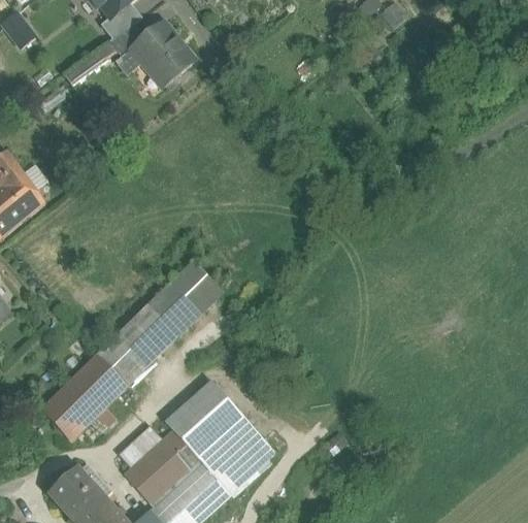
[(92,0),(98,7),(101,5),(111,18),(134,0),(92,0)]
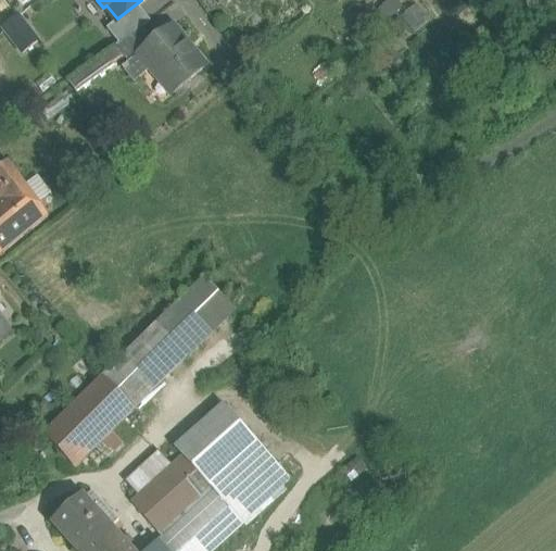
[(142,24),(115,44),(117,46),(124,53),(128,60),(129,61),(140,52),(139,51),(153,39),(142,24)]
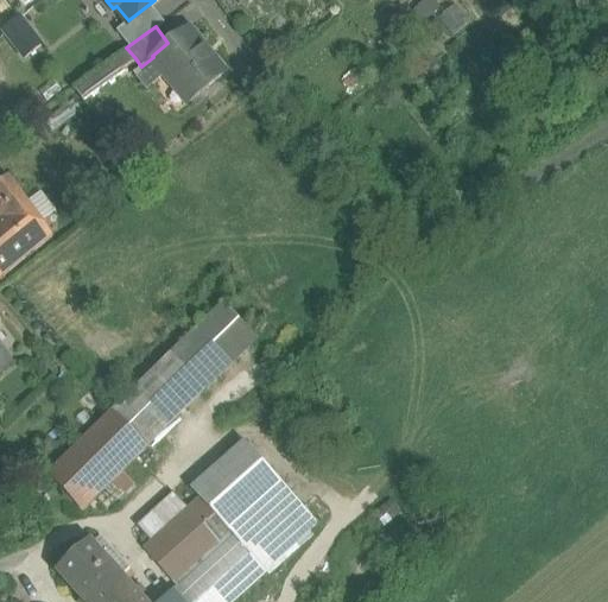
[(168,43),(152,56),(153,57),(141,67),(140,65),(134,70),(147,86),(164,70),(188,100),(225,70),(189,26),(168,43)]
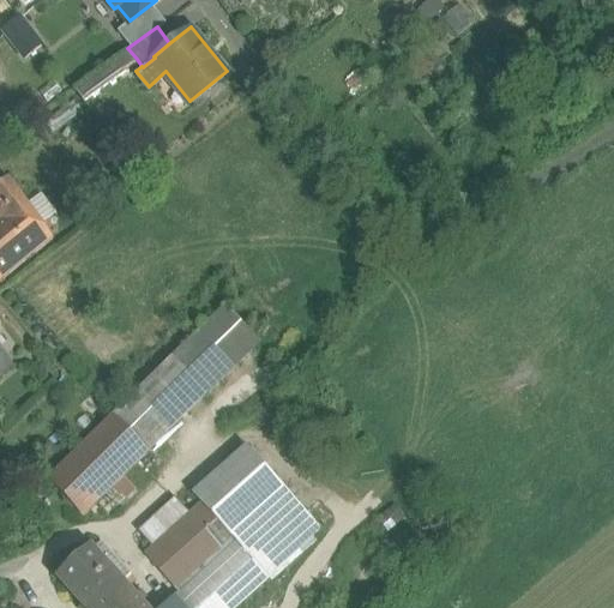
[(130,50),(77,88),(84,97),(137,59),(130,50)]
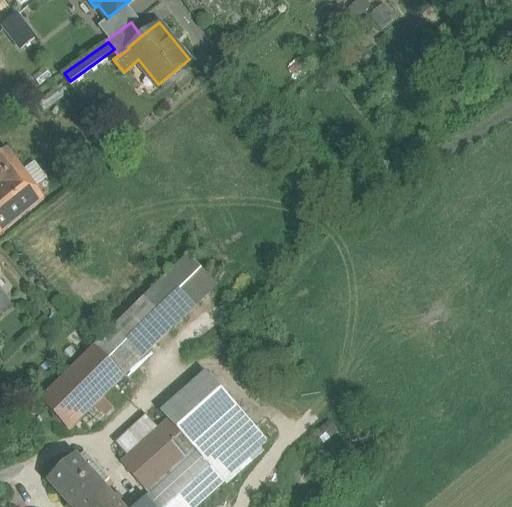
[(62,79),(37,98),(43,107),(69,88),(62,79)]
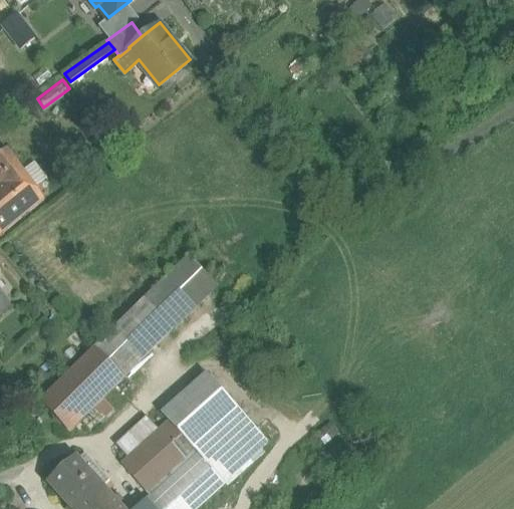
[(129,124),(113,136),(120,144),(135,133),(129,124)]
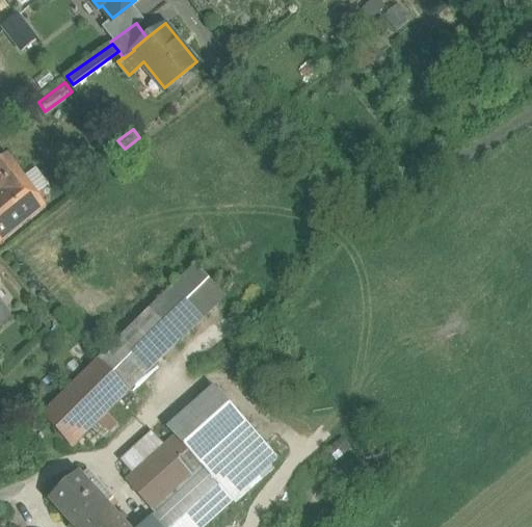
[(0,238),(45,202),(7,152),(0,157),(0,238)]
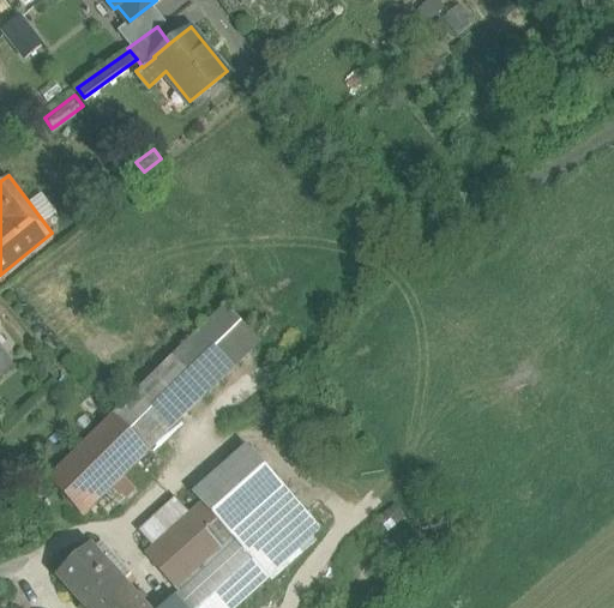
[(223,304),(113,410),(145,445),(256,336),(223,304)]
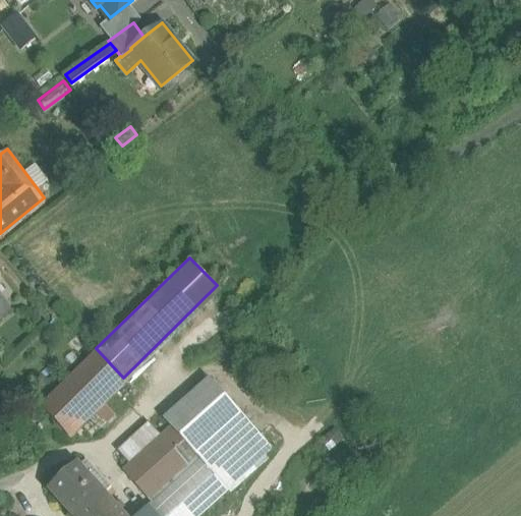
[(0,313),(9,306),(0,294),(0,313)]
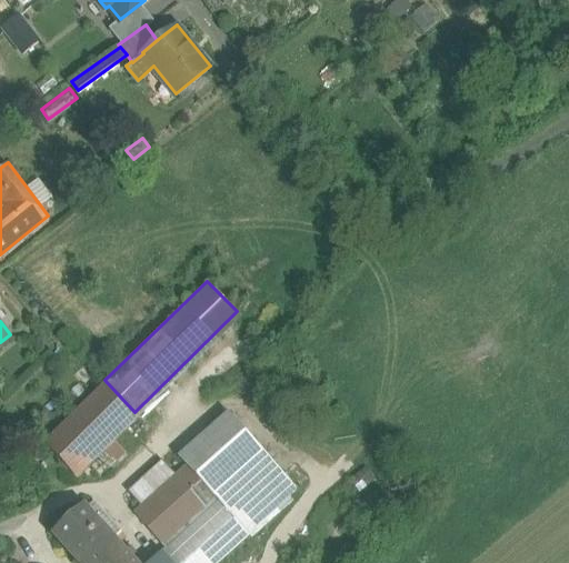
[(135,412),(105,380),(45,439),(77,473),(137,414),(135,412)]
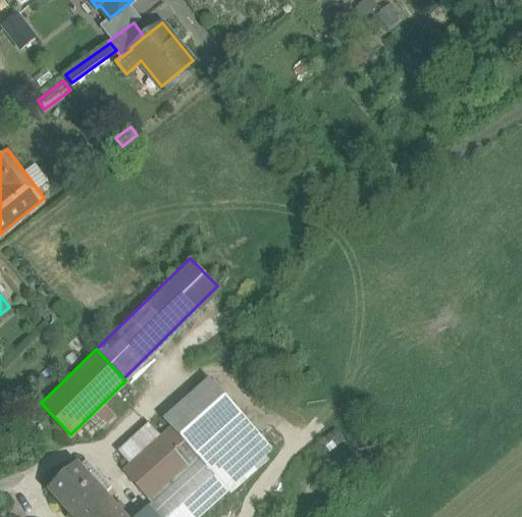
[(242,412),(209,375),(163,416),(171,425),(162,433),(187,461),(196,453),(242,412)]
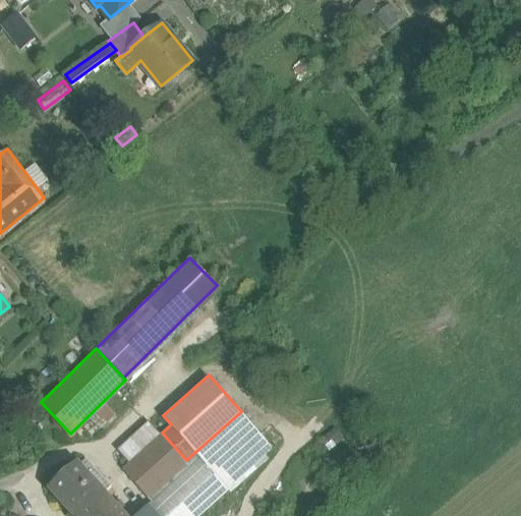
[(241,411),(195,452),(226,485),(227,484),(272,446),(241,411)]
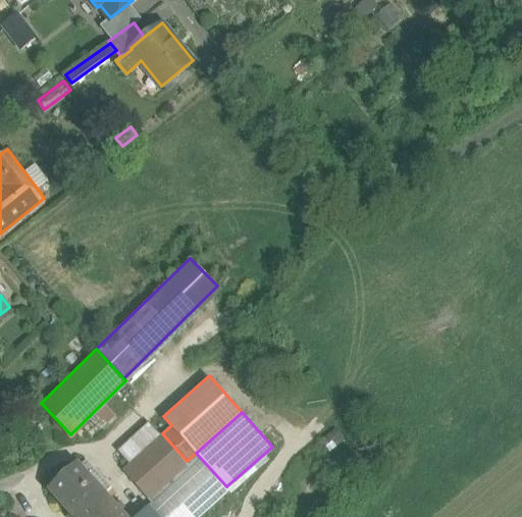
[(149,418),(134,432),(147,448),(162,433),(149,418)]
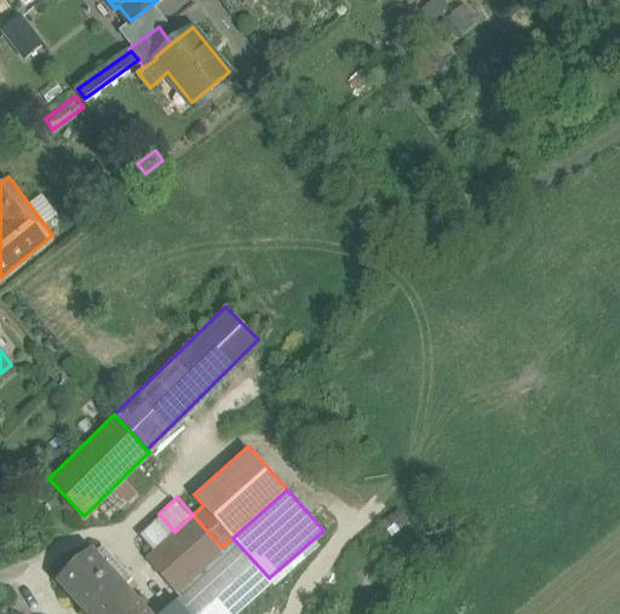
[(159,514),(139,531),(155,549),(174,532),(159,514)]
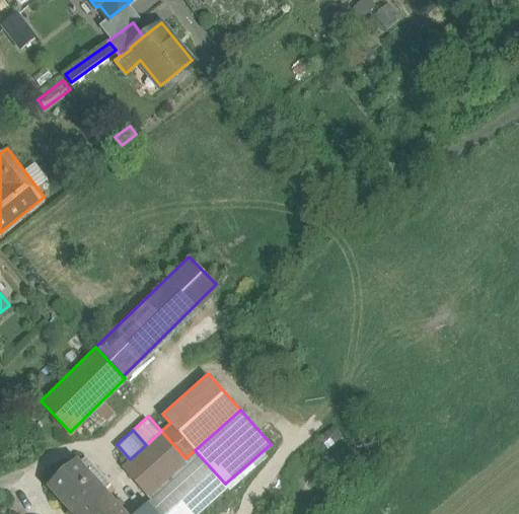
[(186,458),(161,431),(146,445),(130,459),(123,465),(147,493),(186,458)]
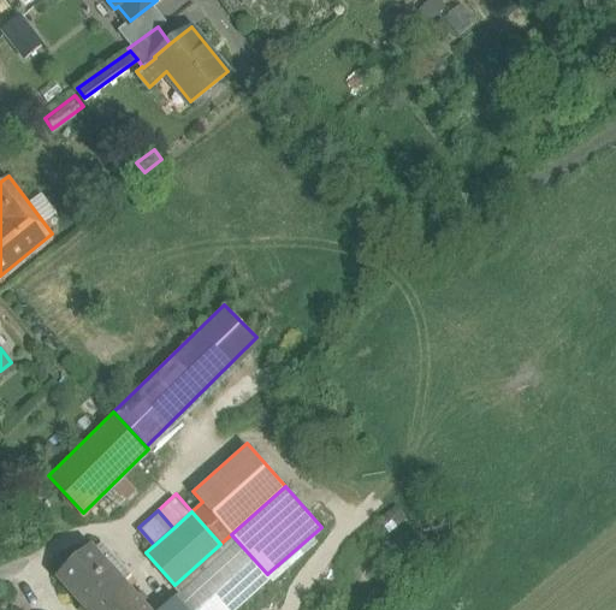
[(220,544),(175,585),(179,590),(172,596),(175,597),(187,609),(230,609),(271,575),(268,573),(267,574),(231,534),(220,544)]
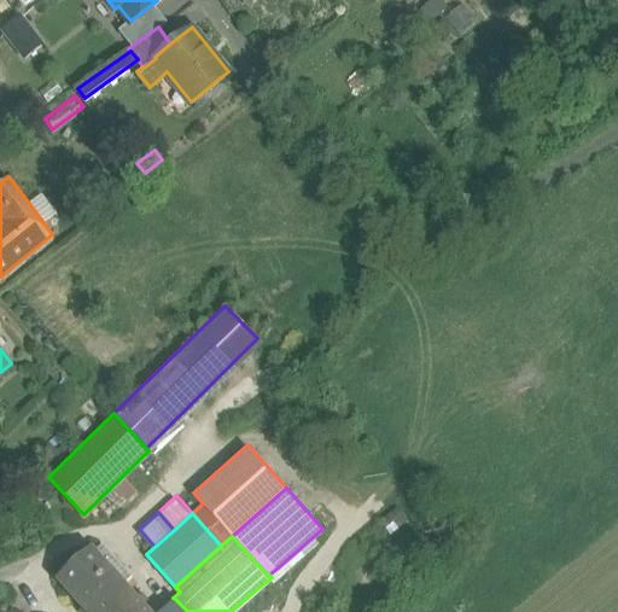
[(92,543),(57,575),(85,606),(120,575),(123,580),(130,572),(101,540),(94,547),(92,543)]
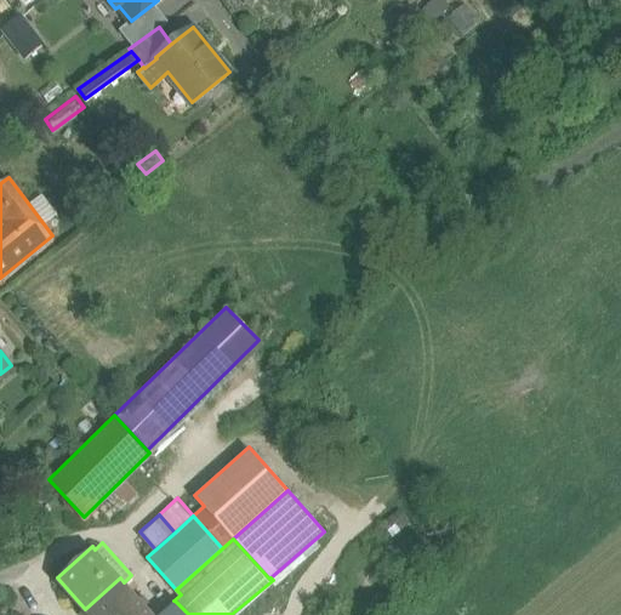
[(153,614),(124,582),(120,578),(85,609),(90,614),(188,614),(176,602),(160,614),(153,614)]
